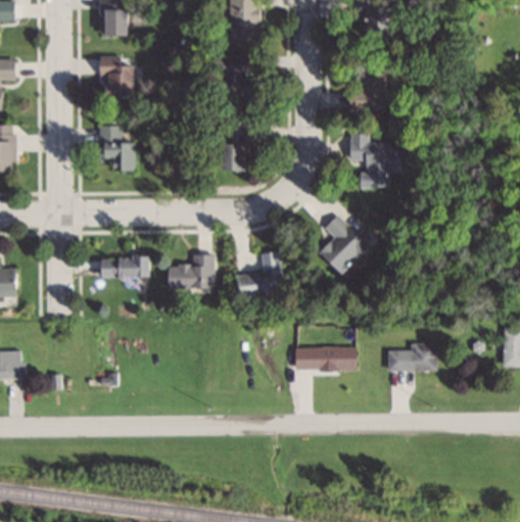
[(0,0),(0,21),(15,21),(15,1),(0,0)]
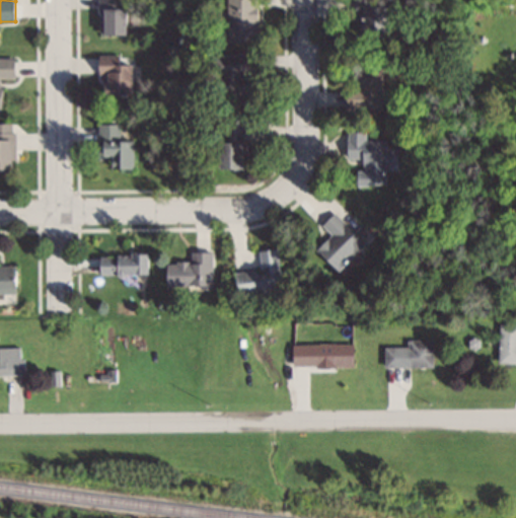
[(132,0),(101,0),(101,35),(132,35),(132,0)]
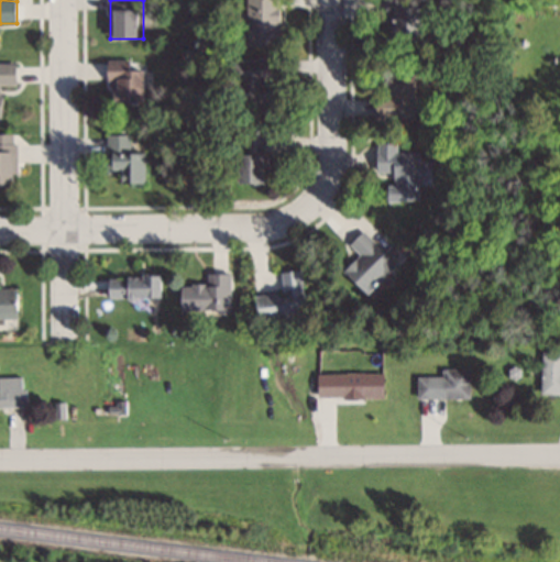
[(278,0),(245,0),(245,46),(278,46),(278,0)]
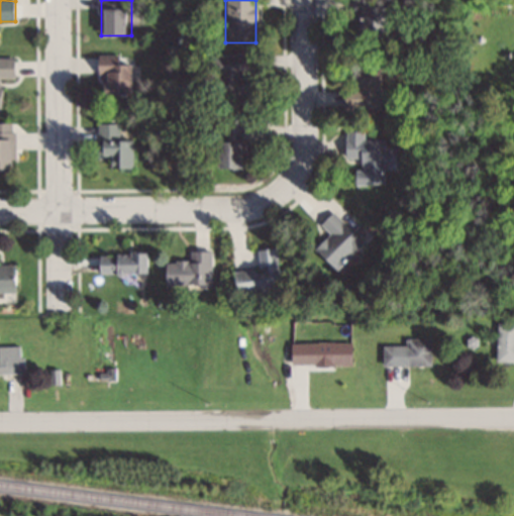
[(386,34),(386,2),(354,2),(354,34),(386,34)]
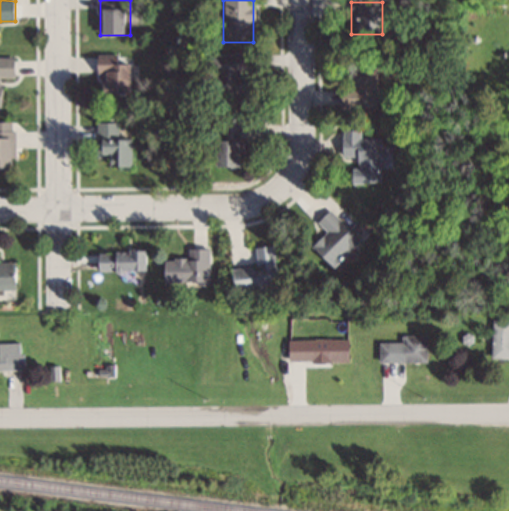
[(209,54),(209,93),(253,93),(253,54),(209,54)]
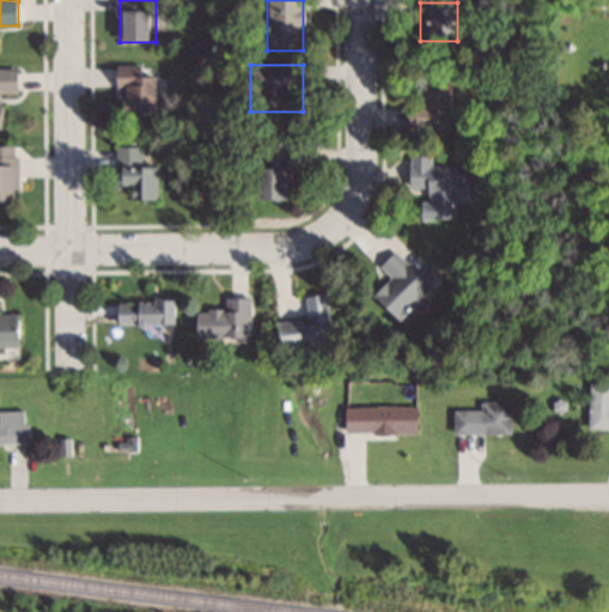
[(119,67),(119,116),(158,116),(158,78),(145,78),(145,67),(119,67)]
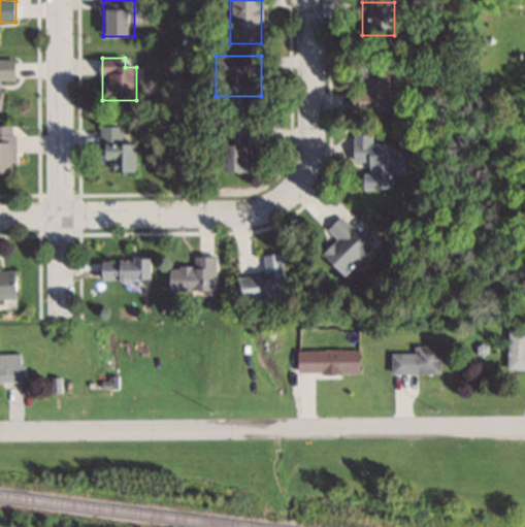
[(3,81),(15,81),(17,60),(0,60),(0,110),(3,111),(3,81)]
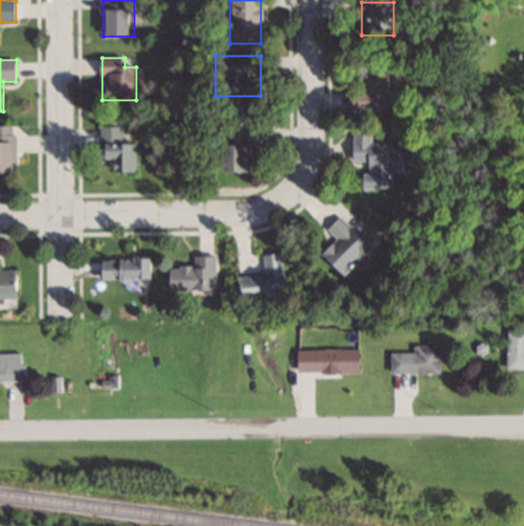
[(393,69),(363,69),(363,92),(351,92),(351,112),(393,112),(393,69)]
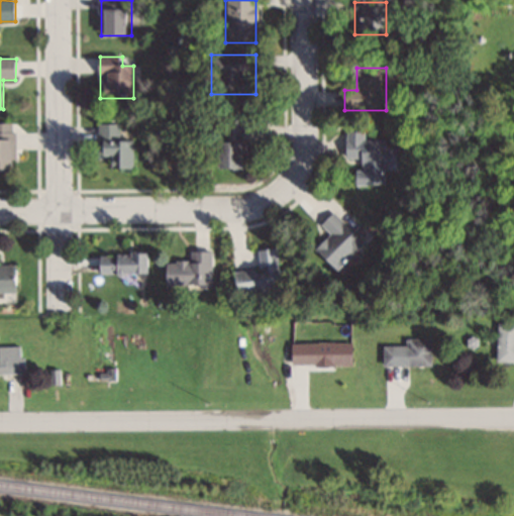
[(216,171),(247,171),(247,119),(216,119),(216,171)]
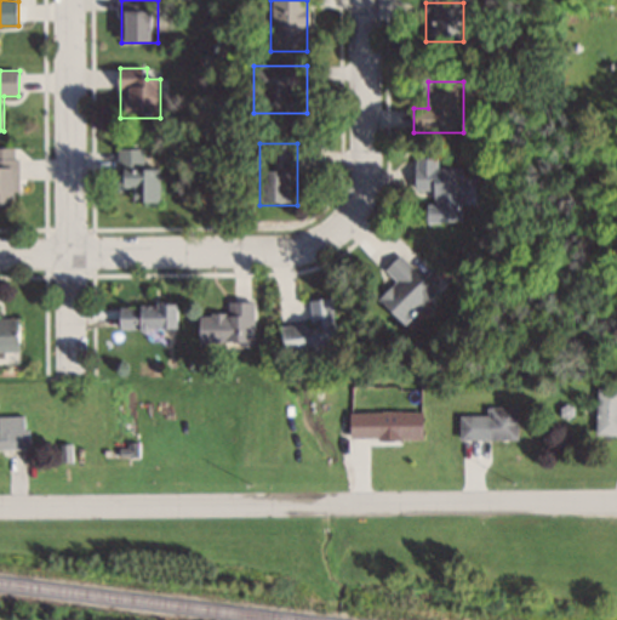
[(0,204),(18,204),(18,149),(0,148),(0,204)]
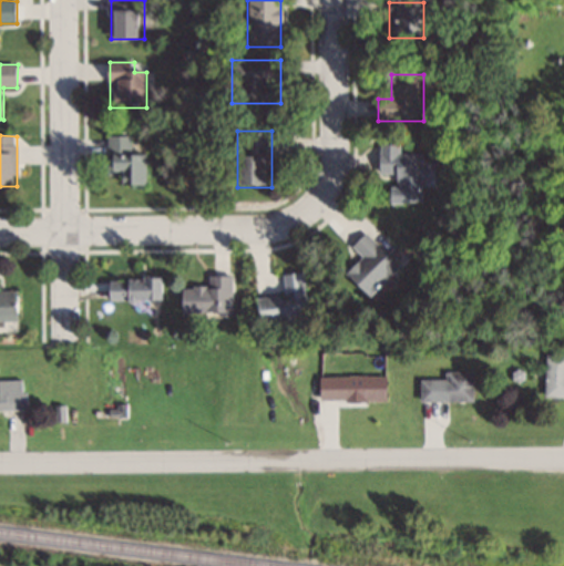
[(119,185),(147,185),(147,155),(134,155),(134,137),(110,137),(110,177),(119,177),(119,185)]
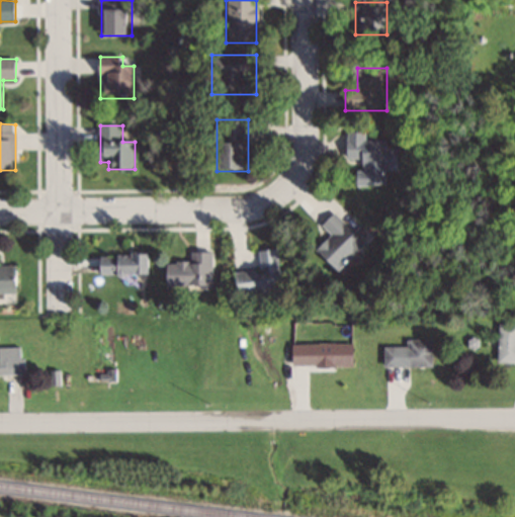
[(384,160),(392,160),(392,149),(385,149),(385,141),(367,141),(367,133),(346,133),(346,160),(360,160),(360,171),(354,171),(354,186),(384,186),(384,160)]
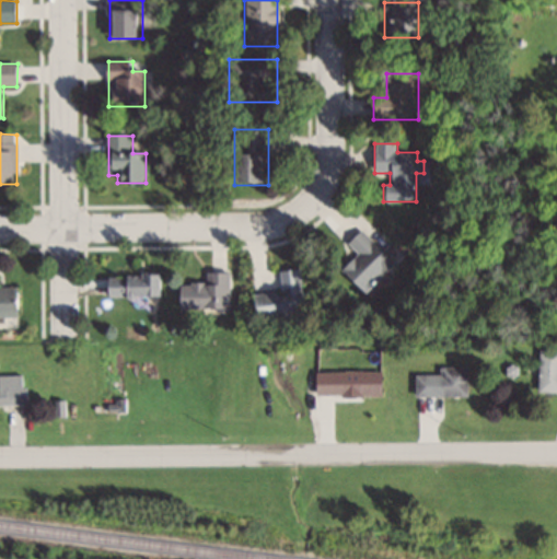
[(347,244),(358,254),(340,271),(363,294),(394,264),(361,230),(347,244)]
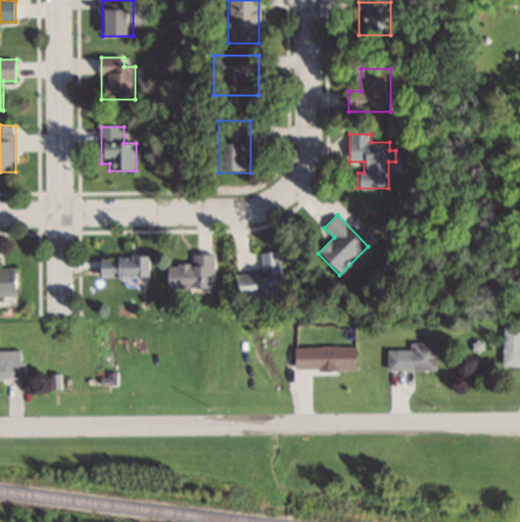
[(235,275),(237,299),(286,296),(283,252),(262,253),(264,273),(235,275)]
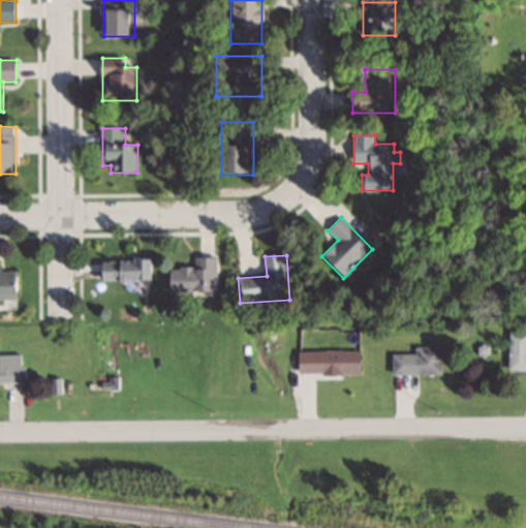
[(218,258),(195,258),(195,270),(168,269),(167,294),(217,294),(218,258)]
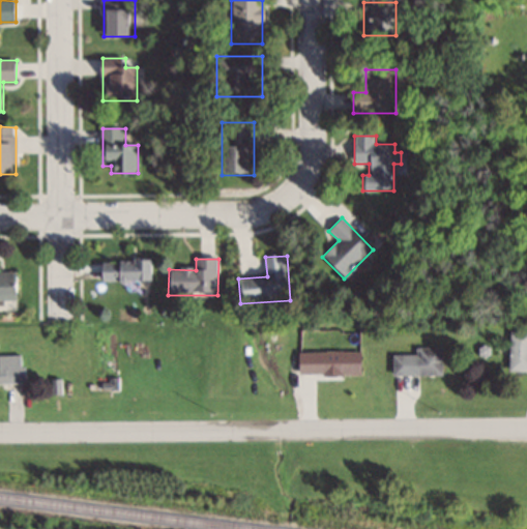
[(154,284),(154,262),(100,262),(100,284),(154,284)]
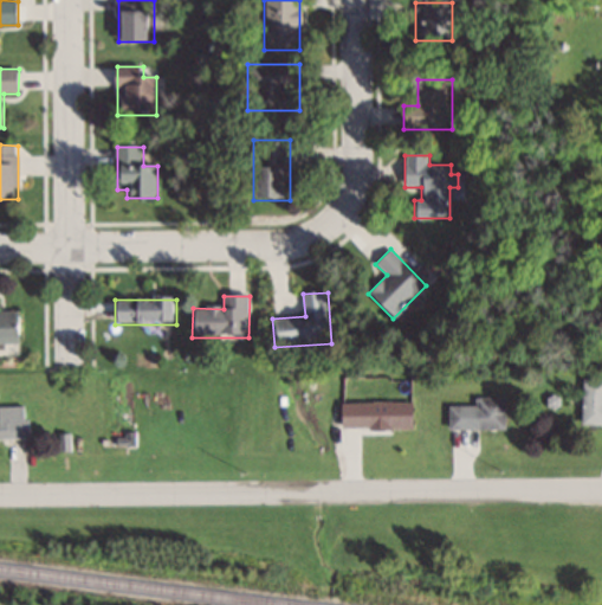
[(0,345),(20,345),(20,313),(0,311),(0,345)]
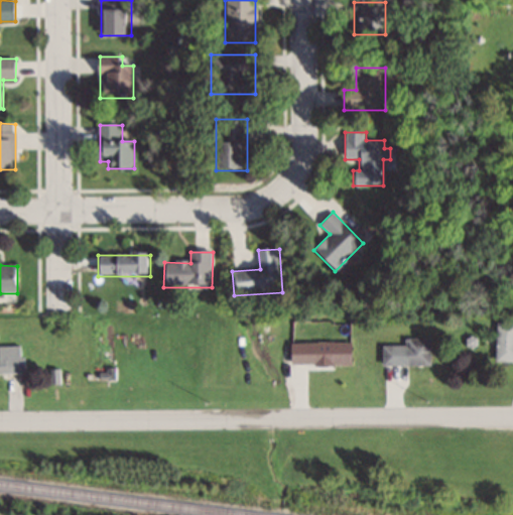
[(512,324),(497,325),(497,364),(512,363),(512,324)]
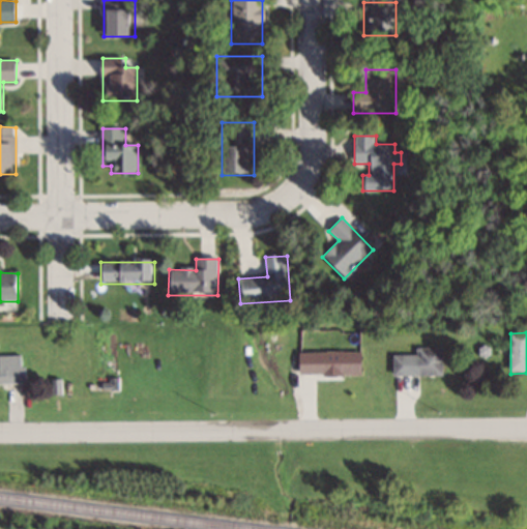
[(444,376),(444,349),(417,349),(417,355),(393,355),(393,376),(444,376)]
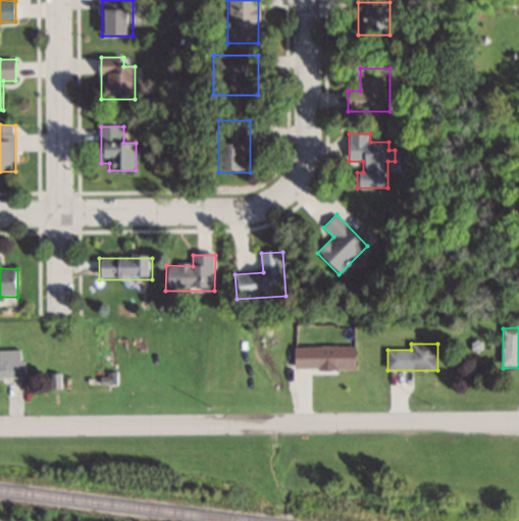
[(356,370),(356,347),(294,347),(294,370),(356,370)]
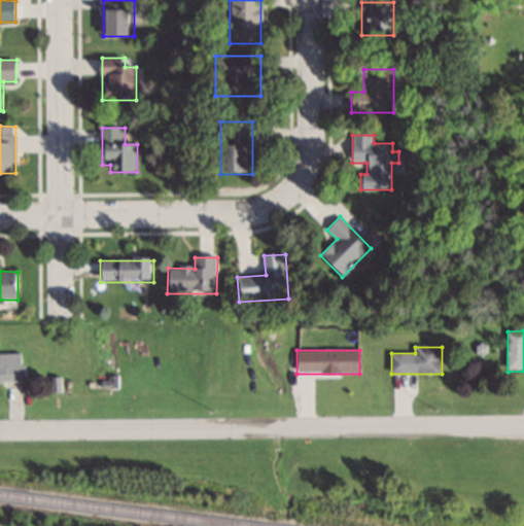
[(27,354),(0,354),(0,382),(27,382),(27,354)]
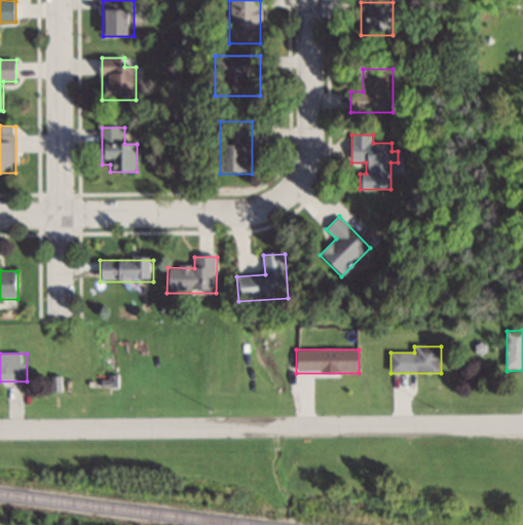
[(120,388),(120,376),(100,376),(100,388),(120,388)]
